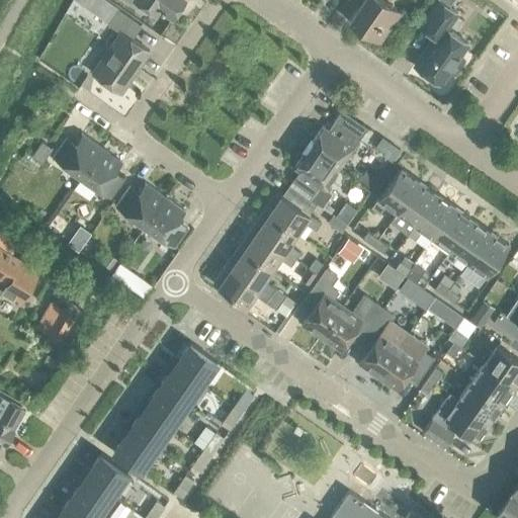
[(104,0),(75,0),(107,22),(117,9),(104,0)]
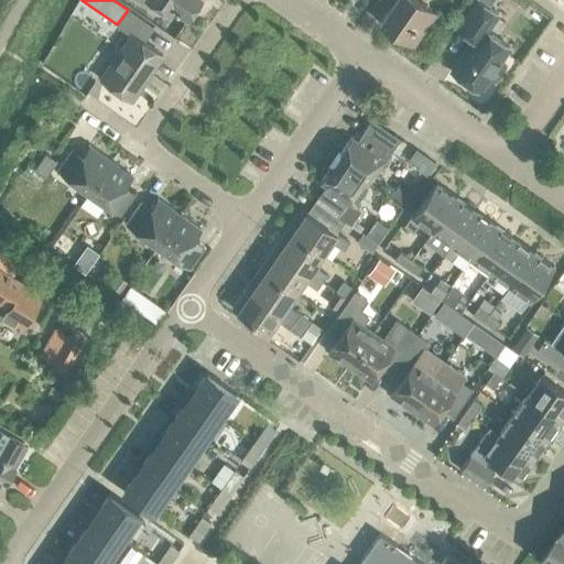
[(147,0),(169,15),(172,10),(186,20),(199,0),(147,0)]
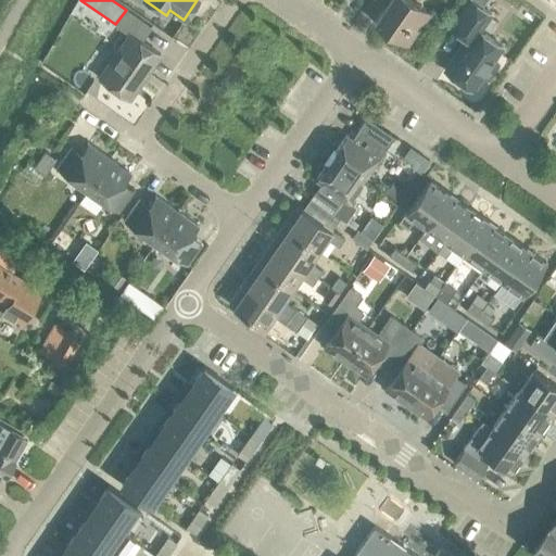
[(388,0),(375,21),(407,43),(429,13),(409,0),(388,0)]
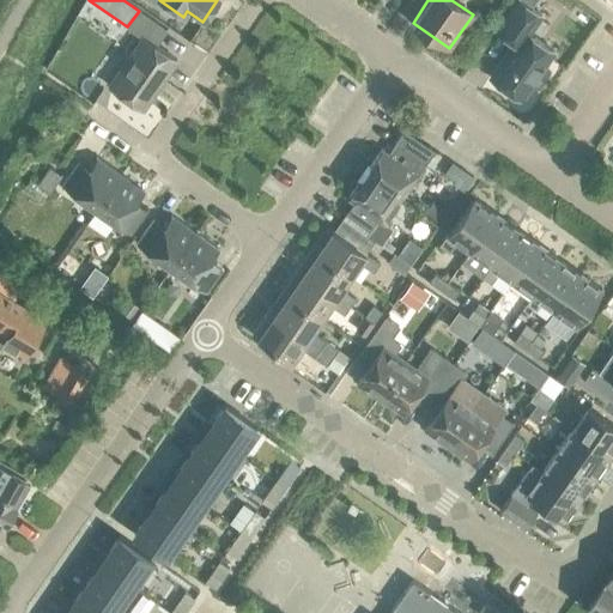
[(514,42),(490,76),(521,98),(553,50),(528,34),(541,14),(520,0),(515,0),(496,30),(514,42)]
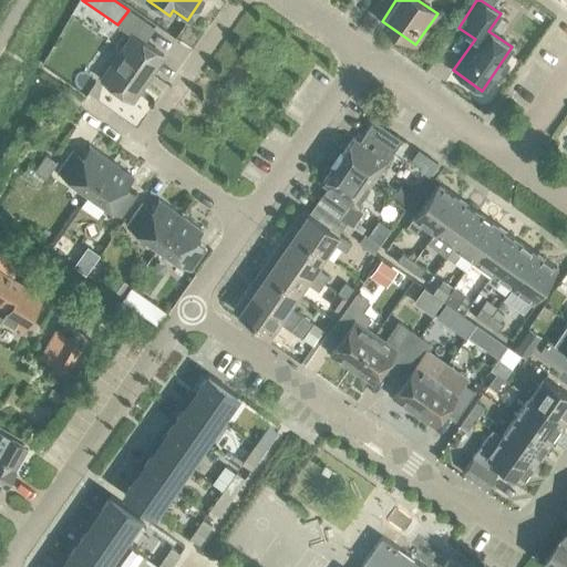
[(101,79),(130,100),(162,55),(142,42),(153,27),(129,10),(117,24),(117,26),(131,35),(101,79)]
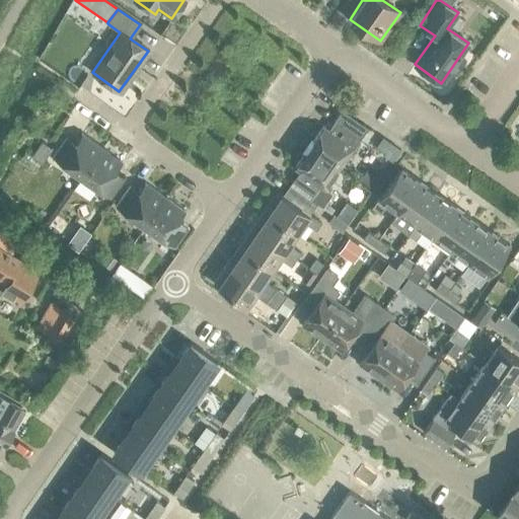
[(321,127),(307,147),(339,168),(359,138),(368,127),(342,109),(334,120),(326,130),(321,127)]
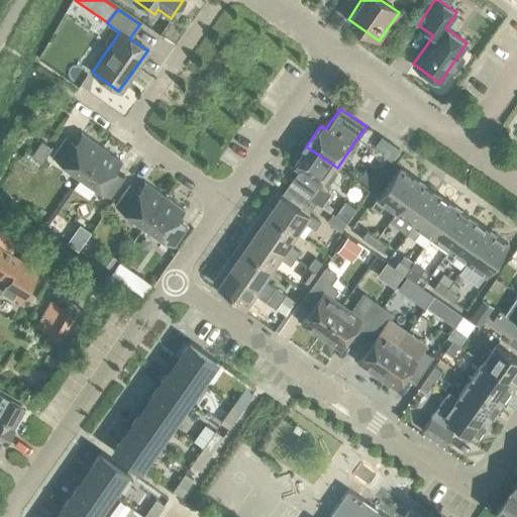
[(50,156),(80,176),(100,147),(80,133),(75,141),(66,134),(50,156)]
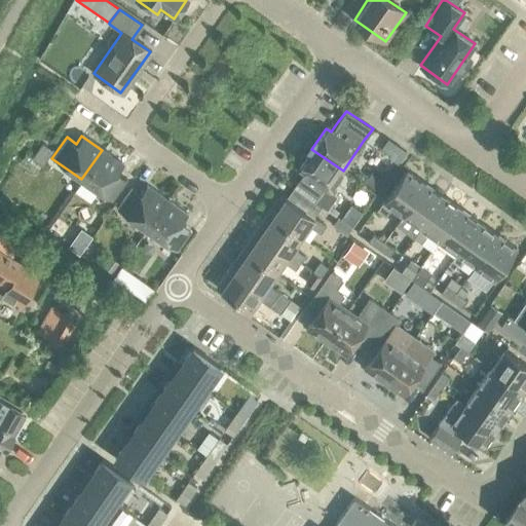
[(32,157),(43,164),(53,150),(42,143),(32,157)]
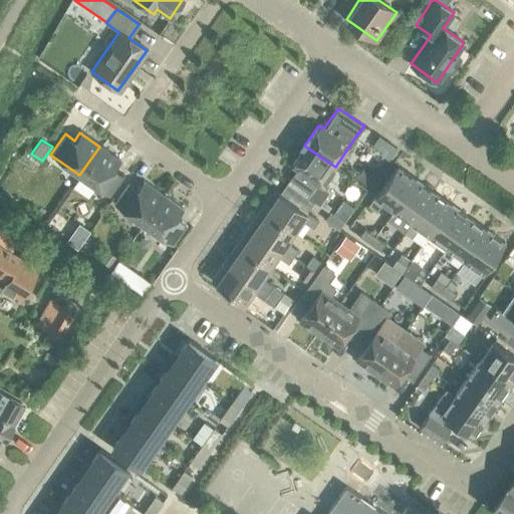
[(389,144),(380,156),(388,161),(396,149),(389,144)]
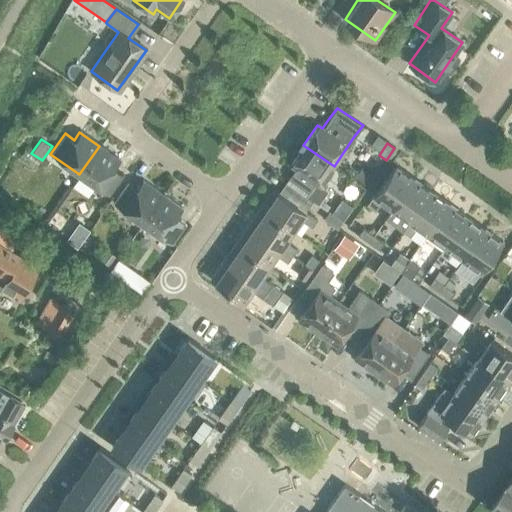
[(308,193),(305,196),(312,200),(319,204),(327,191),(320,186),(334,166),(303,145),(289,165),(294,168),(287,178),(308,193)]
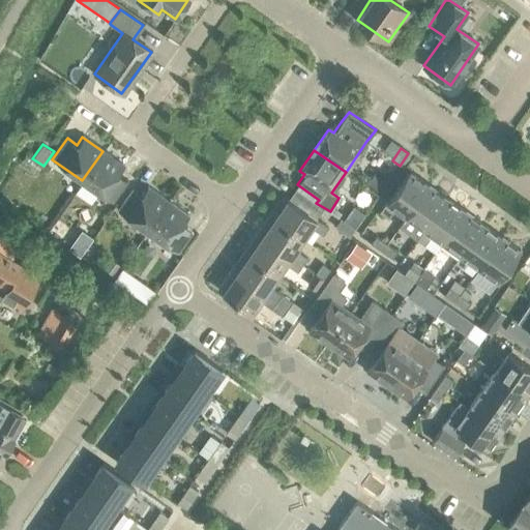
[(102,151),(82,180),(112,202),(127,180),(118,174),(124,166),(102,151)]
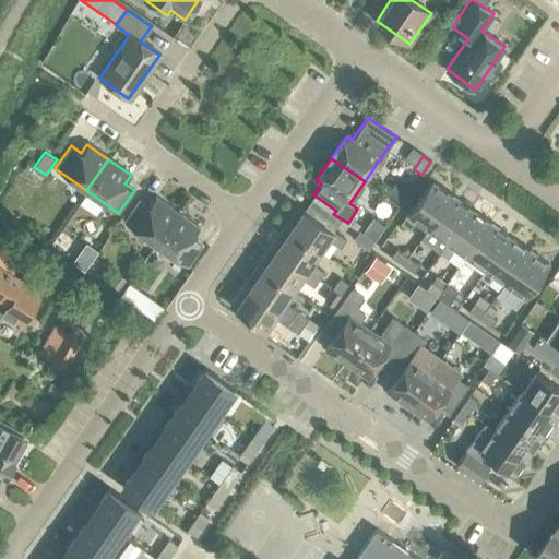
[(416,219),(428,227),(452,194),(431,180),(408,212),(408,213),(407,212),(401,223),(409,229),(416,219)]
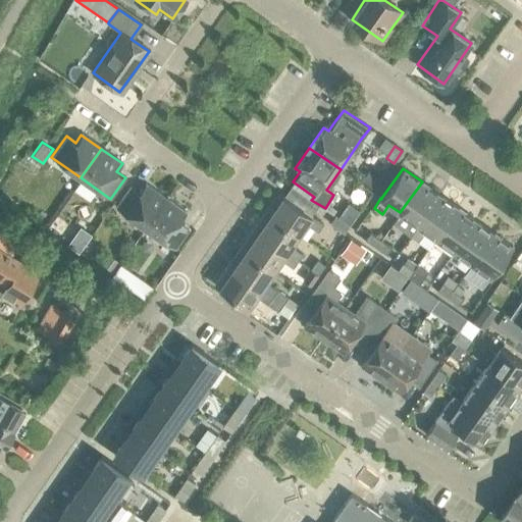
[(362,179),(375,189),(382,178),(368,169),(362,179)]
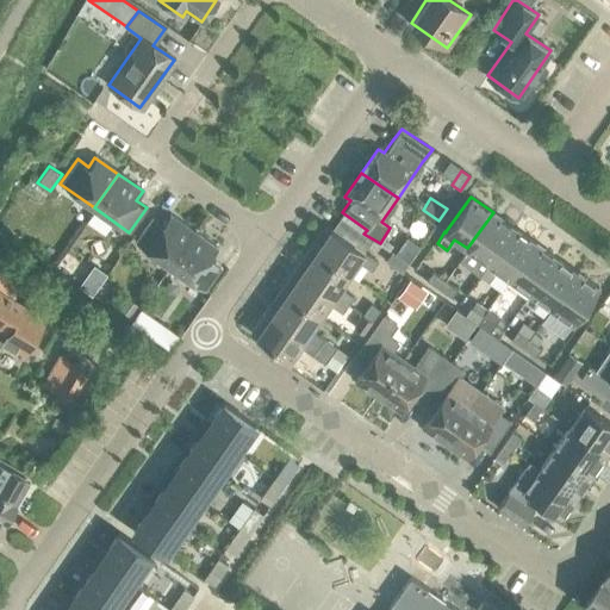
[(467,248),(487,263),(514,226),(493,212),(467,248)]
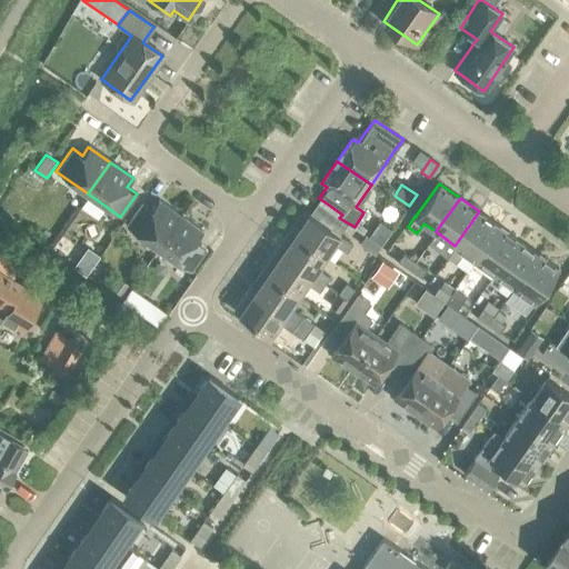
[(125,226),(157,248),(180,216),(158,200),(151,209),(141,202),(125,226)]
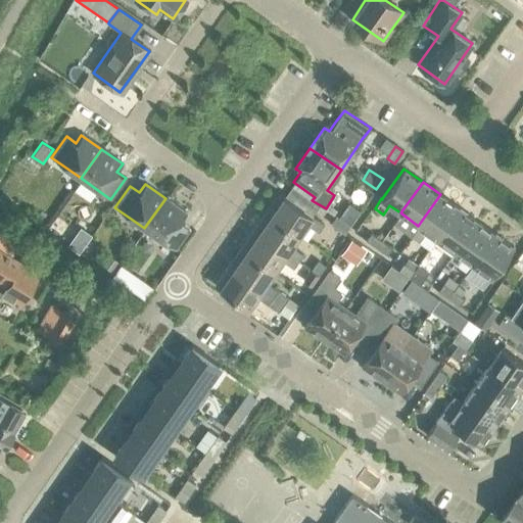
[(278,193),(265,211),(297,235),(305,223),(318,232),(323,224),(311,217),(319,204),(312,200),(290,185),(283,196),(278,193)]
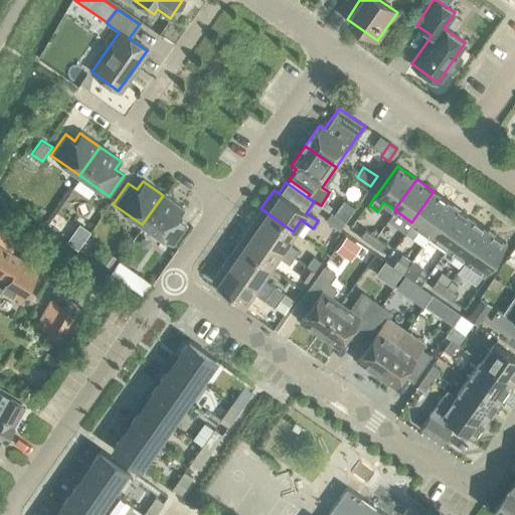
[(418,227),(430,235),(452,204),(434,191),(411,222),(406,229),(407,229),(413,234),(418,227)]
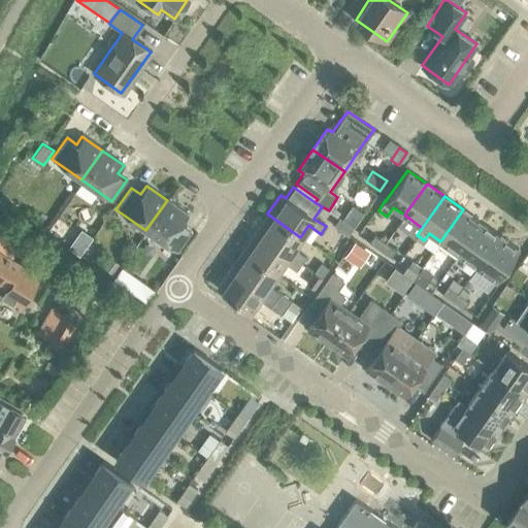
[(167,200),(145,230),(176,252),(191,230),(182,224),(188,215),(167,200)]
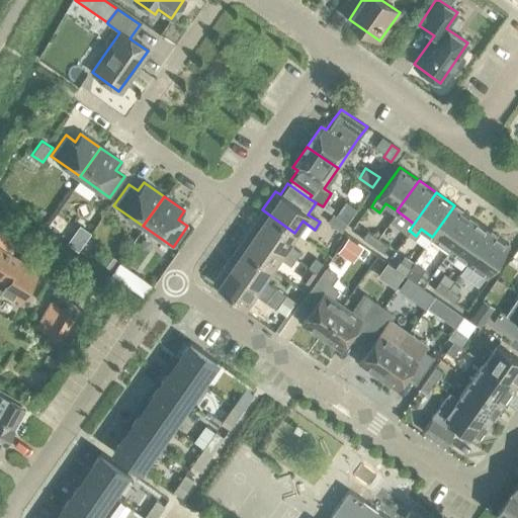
[(343,203),(334,218),(345,226),(355,211),(343,203)]
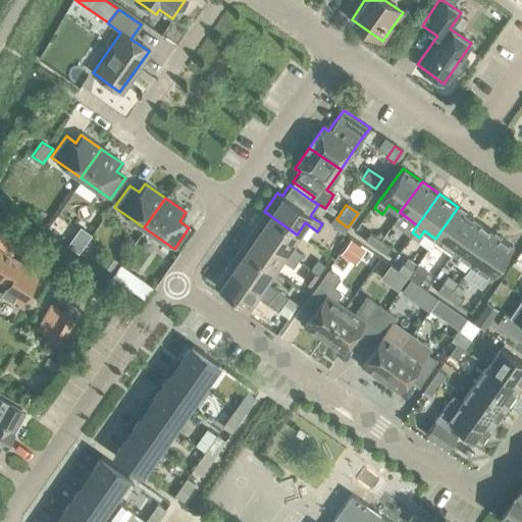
[(435,239),(454,251),(475,219),(458,207),(435,239)]
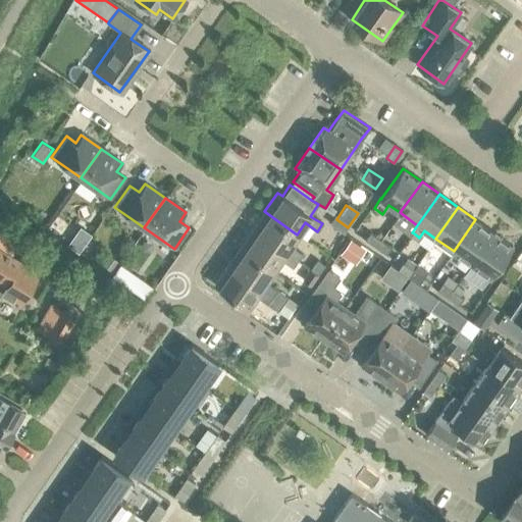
[(264,211),(252,229),(297,261),(302,254),(290,246),(297,235),(264,211)]
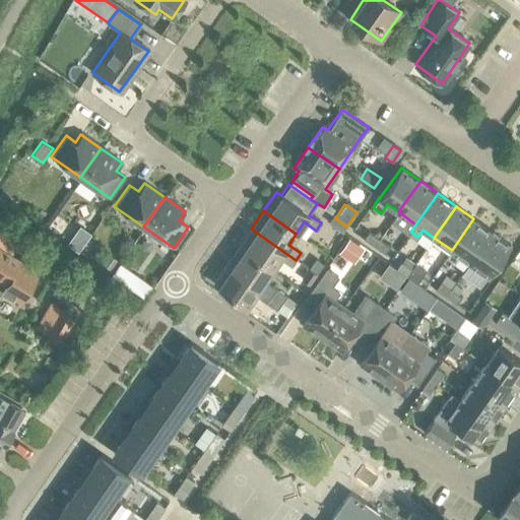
[(333,217),(328,225),(341,235),(346,226),(335,218),(333,217)]
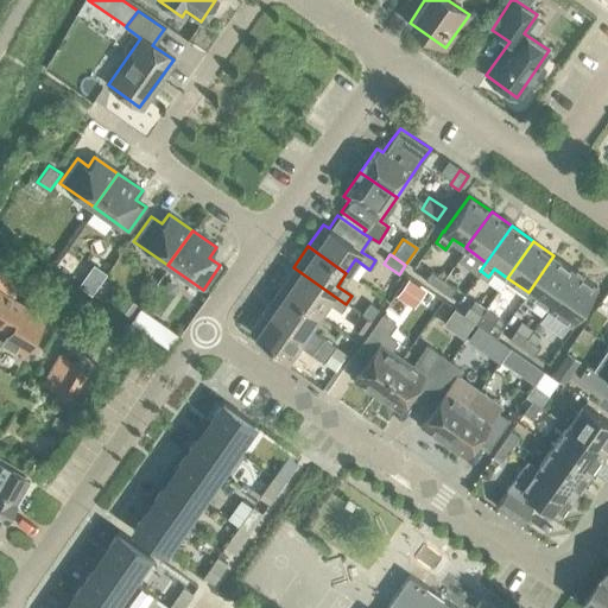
[(537,298),(549,308),(575,271),(553,255),(529,292),(521,301),(523,301),(531,306),(537,298)]
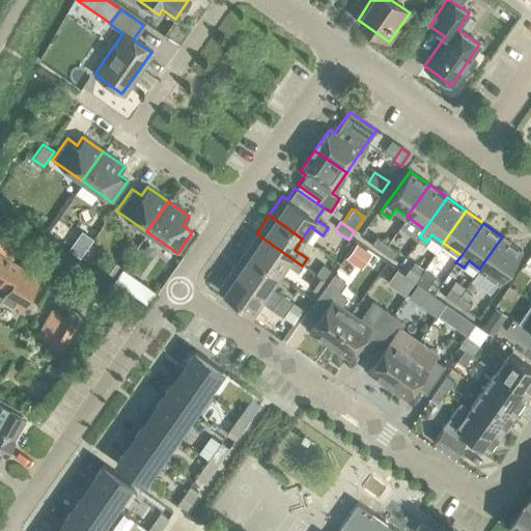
[(67,244),(80,252),(87,242),(75,233),(67,244)]
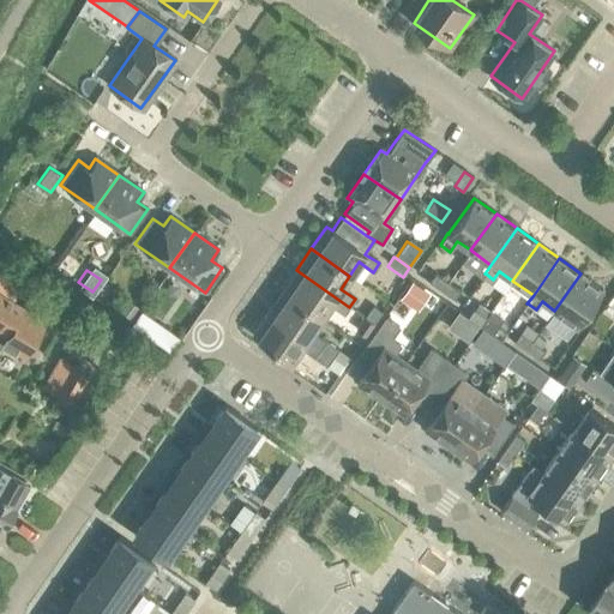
[(296,270),(281,293),(320,319),(329,306),(343,315),(349,307),(296,270)]
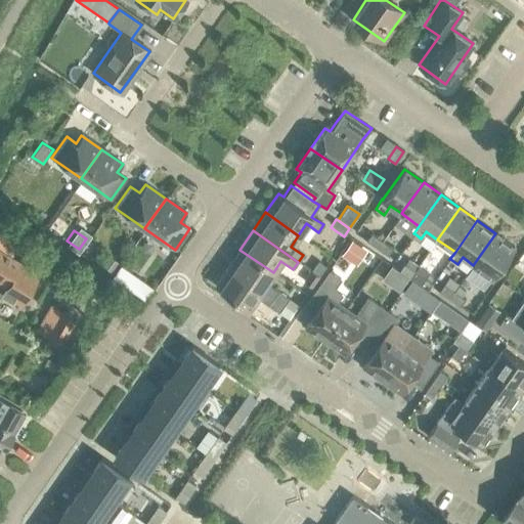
[(366,239),(377,248),(382,239),(372,232),(366,239)]
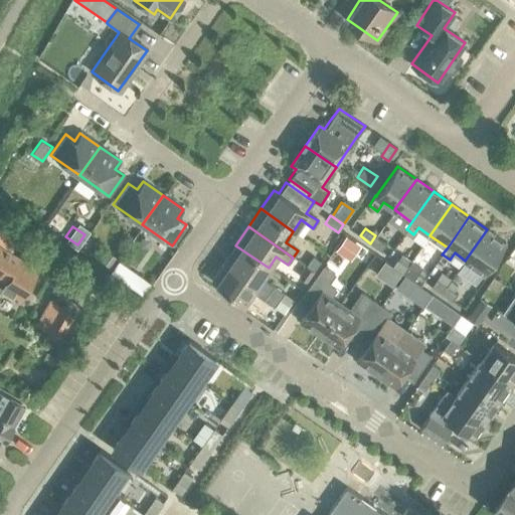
[(487,229),(465,261),(483,273),(505,242),(487,229)]
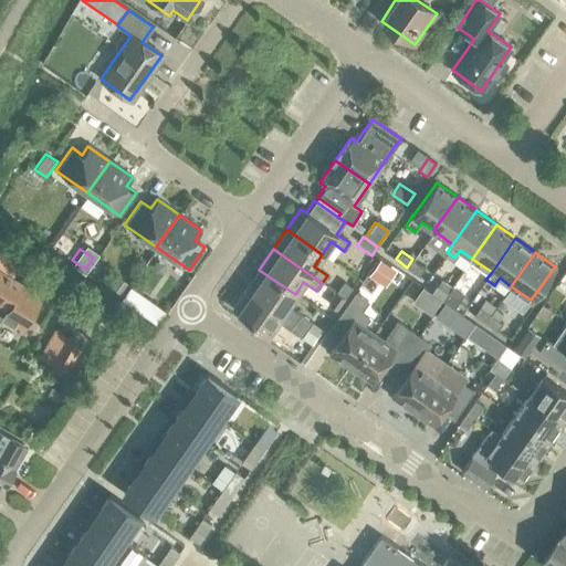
[(412,259),(407,268),(419,275),(423,266),(412,259)]
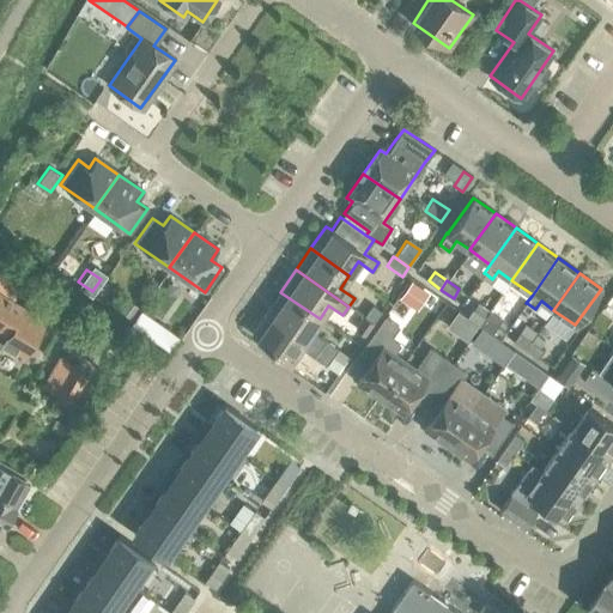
[(413,281),(402,297),(416,307),(426,291),(413,281)]
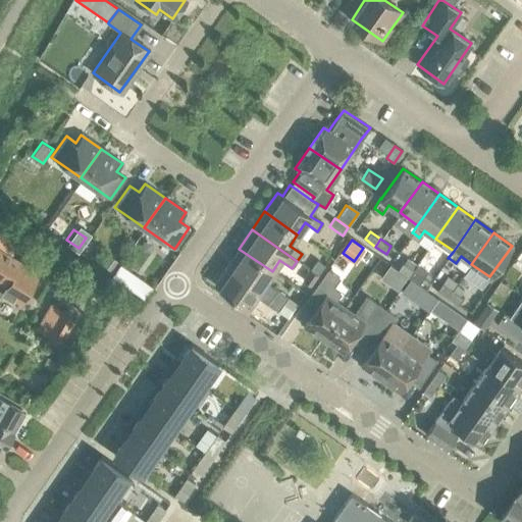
[(239,249),(226,266),(282,305),(288,297),(276,291),(264,281),(272,271),(239,249)]
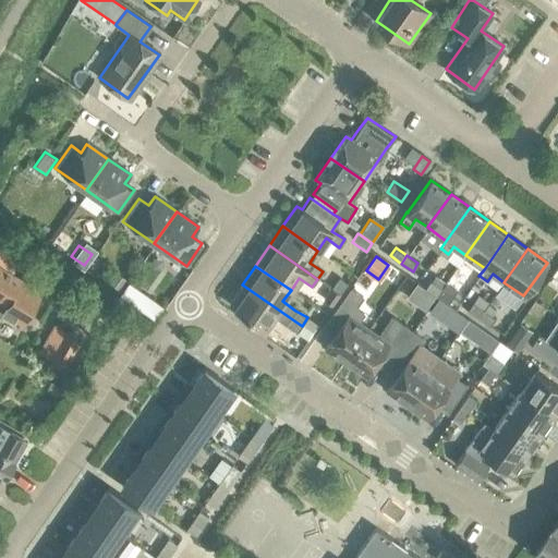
[(0,267),(0,313),(4,316),(8,312),(16,317),(15,319),(23,324),(32,307),(41,292),(0,267)]
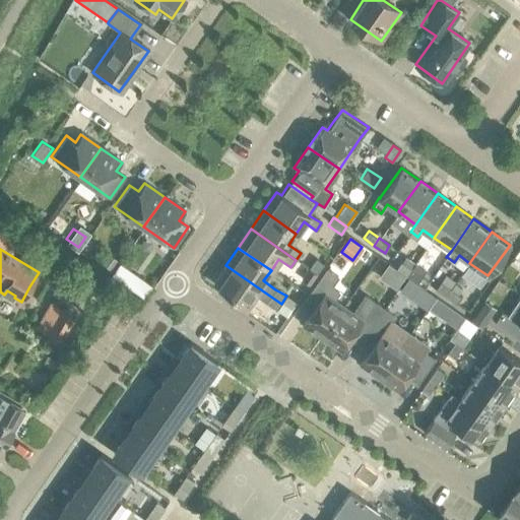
[(102,263),(112,270),(119,261),(109,253),(102,263)]
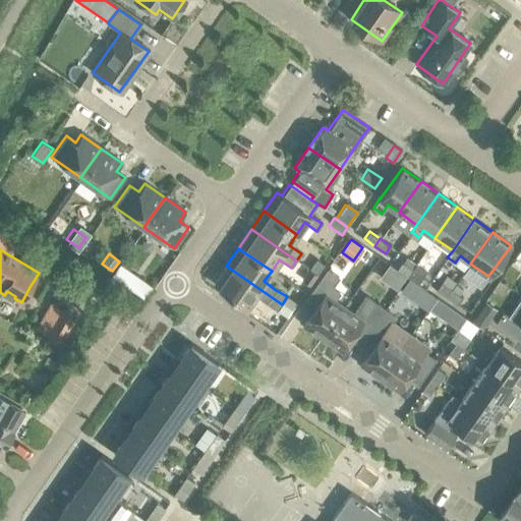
[(402,262),(397,269),(406,276),(407,277),(412,269),(415,265),(405,256),(402,262)]
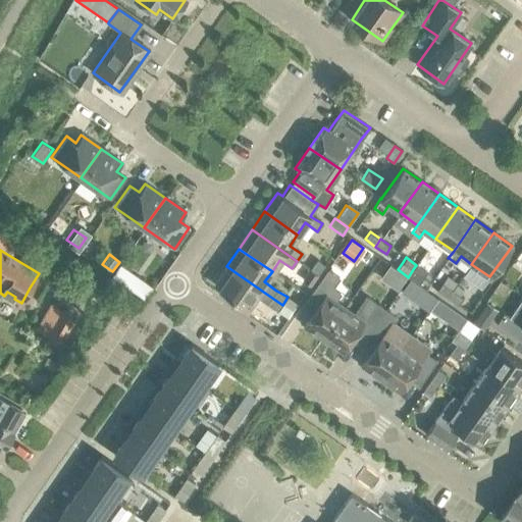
[(318,260),(310,270),(317,275),(324,265),(318,260)]
